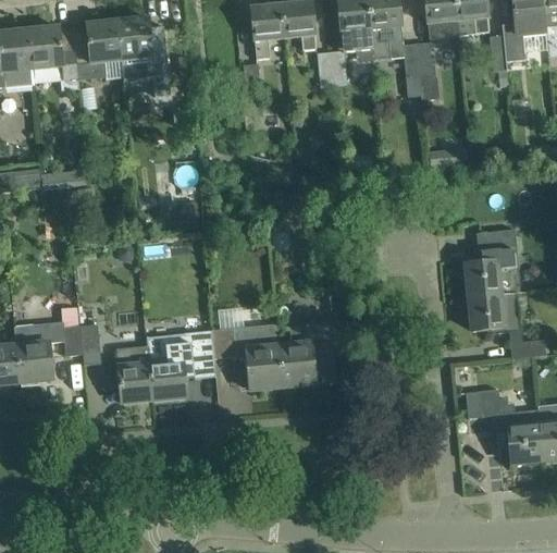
[(280,3),(285,56),(317,52),(311,0),(280,3)]
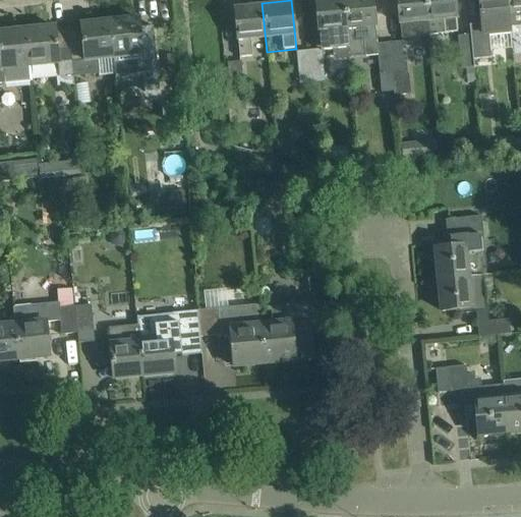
[(347,40),(343,0),(315,0),(321,48),(333,46),(334,57),(349,56),(347,40)]
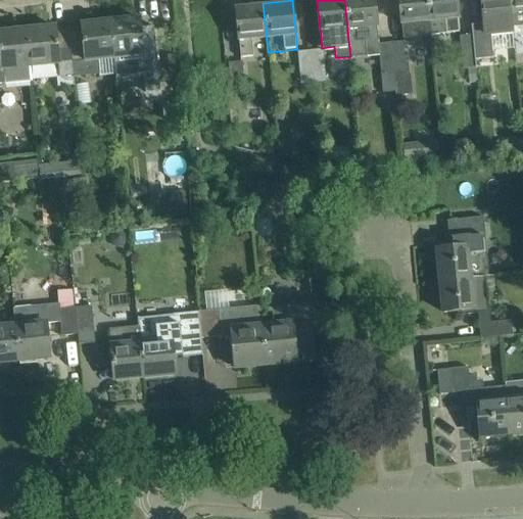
[(378,44),(378,37),(374,0),(344,0),(348,40),(364,38),(366,55),(378,54),(379,53),(378,44)]
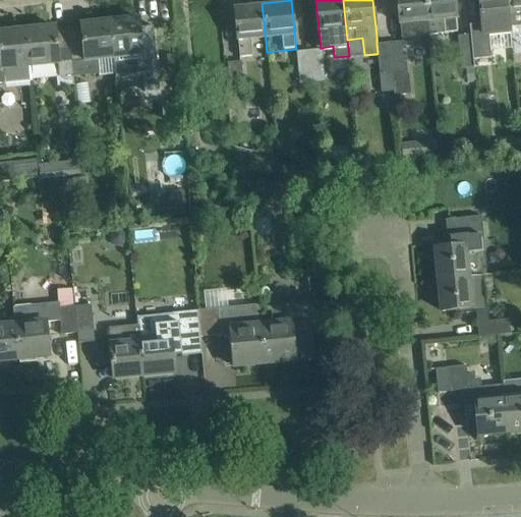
[(427,32),(424,0),(397,0),(401,34),(427,32)]
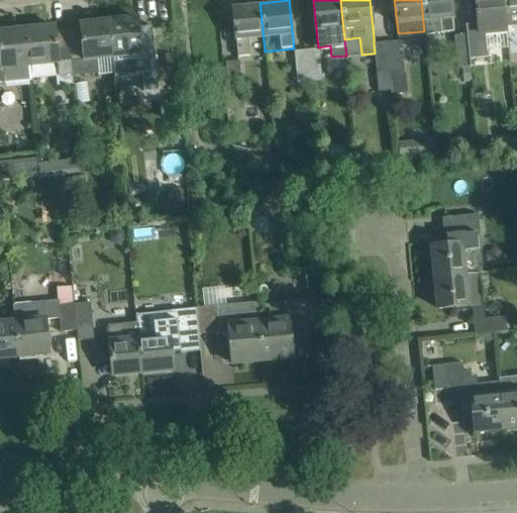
[(421,0),(424,31),(453,28),(450,0),(421,0)]
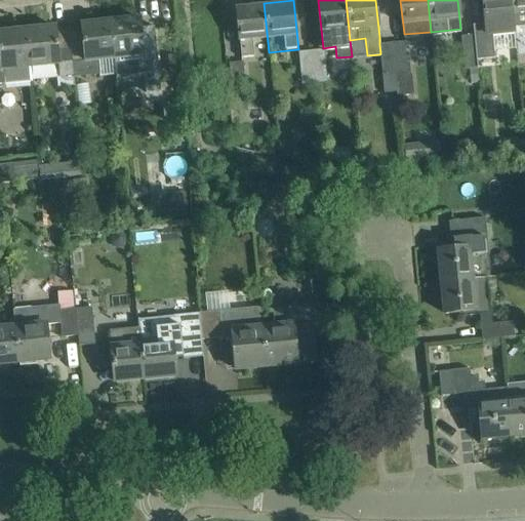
[(512,9),(511,0),(482,0),(485,23),(473,24),(474,33),(476,56),(488,55),(493,54),(491,33),(514,31),(512,9)]
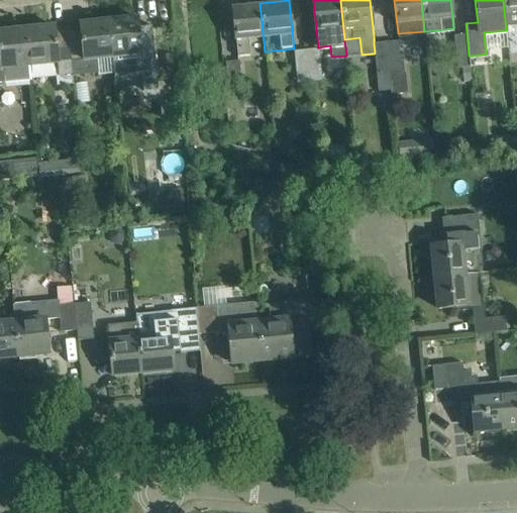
[(503,0),(504,9),(516,8),(516,0),(503,0)]
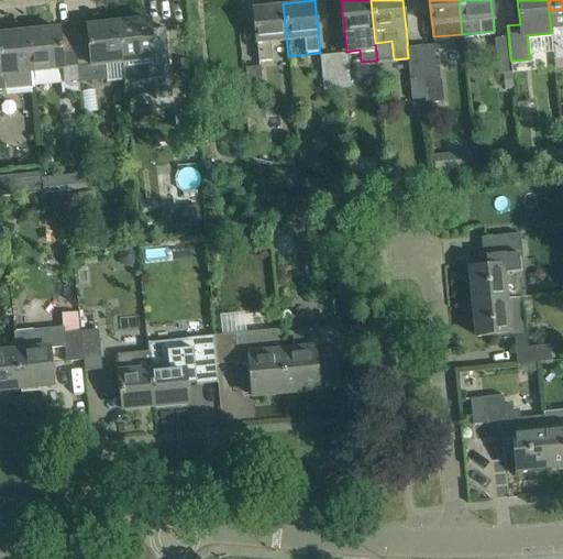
[(288,56),(283,3),(253,7),(258,58),(288,56)]
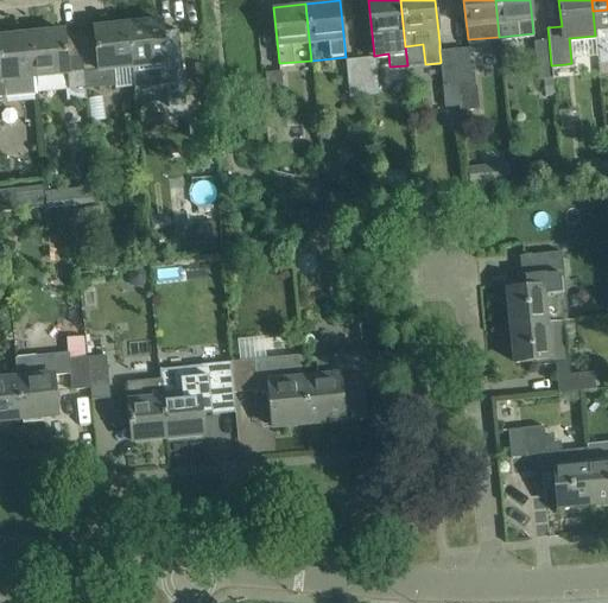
[(132,64),(131,64),(132,77),(183,73),(178,26),(163,29),(162,18),(127,21),(132,64)]
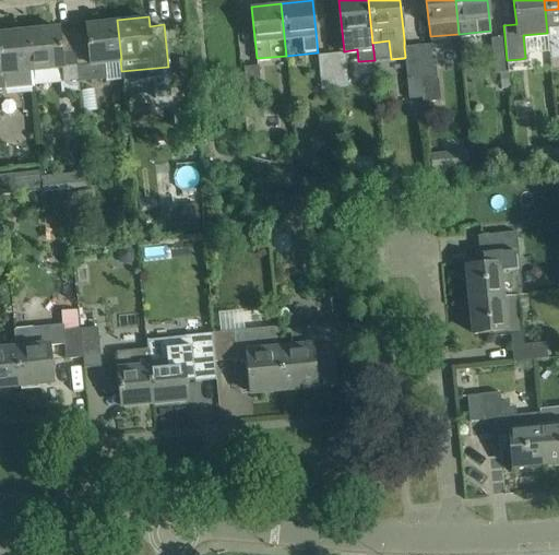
[(121,59),(117,20),(86,23),(87,33),(73,34),(78,77),(79,80),(107,77),(105,61),(120,59),(121,59)]
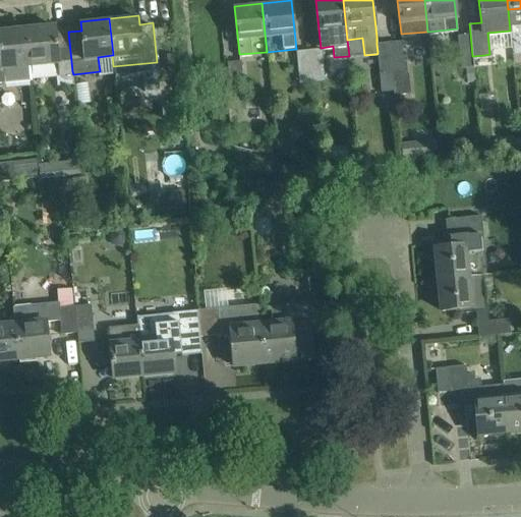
[(56,33),(55,23),(41,24),(40,21),(24,23),(25,26),(30,64),(56,61),(57,73),(72,71),(68,32),(56,33)]
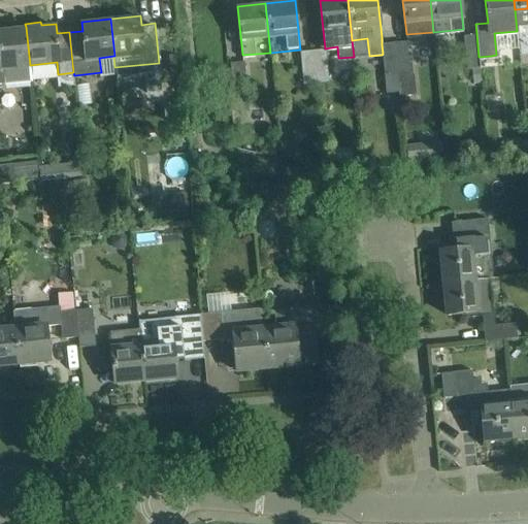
[(0,83),(2,83),(0,68),(30,65),(26,27),(0,29),(0,83)]
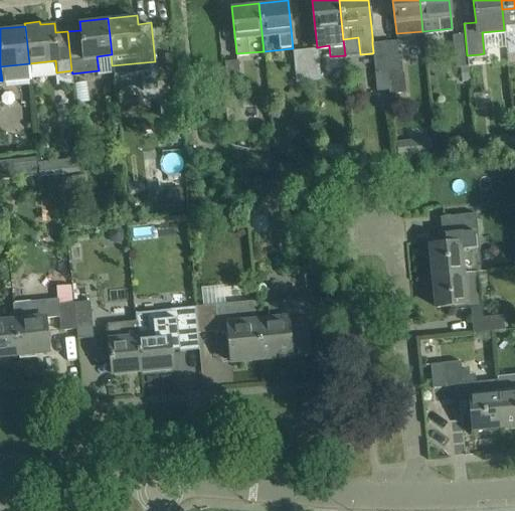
[(467,55),(465,32),(451,33),(454,66),(460,65),(468,64),(467,55)]
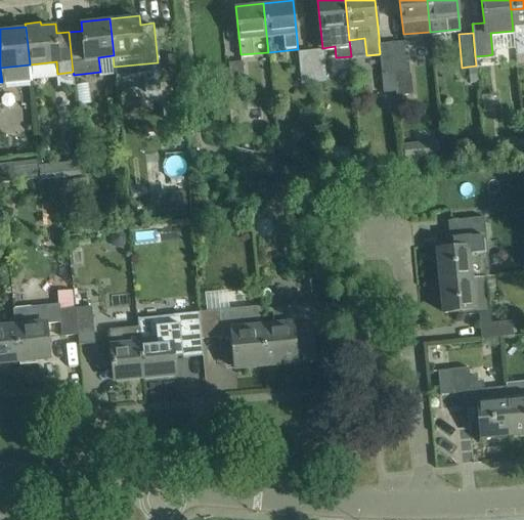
[(403,41),(391,43),(395,89),(396,97),(410,95),(408,75),(406,75),(403,41)]
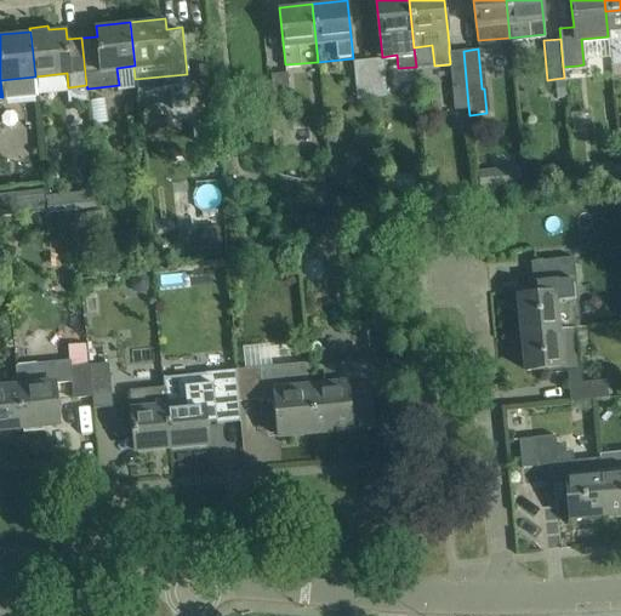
[(450,63),(449,64),(453,108),(468,106),(463,51),(449,52),(450,63)]
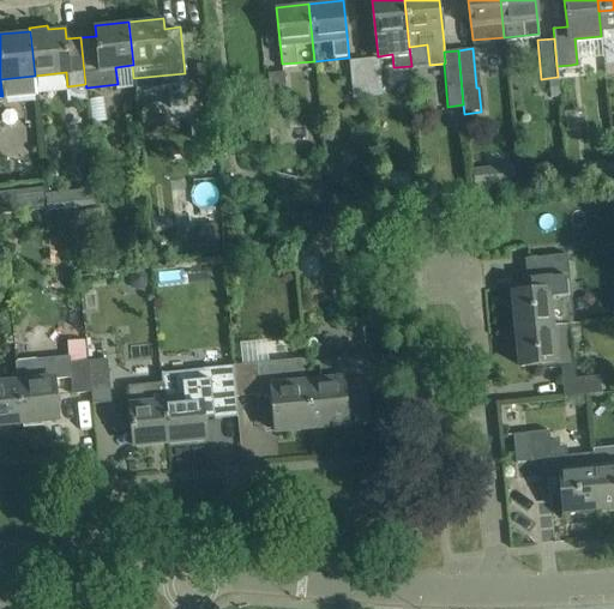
[(377,56),(363,58),(367,96),(380,95),(377,56)]
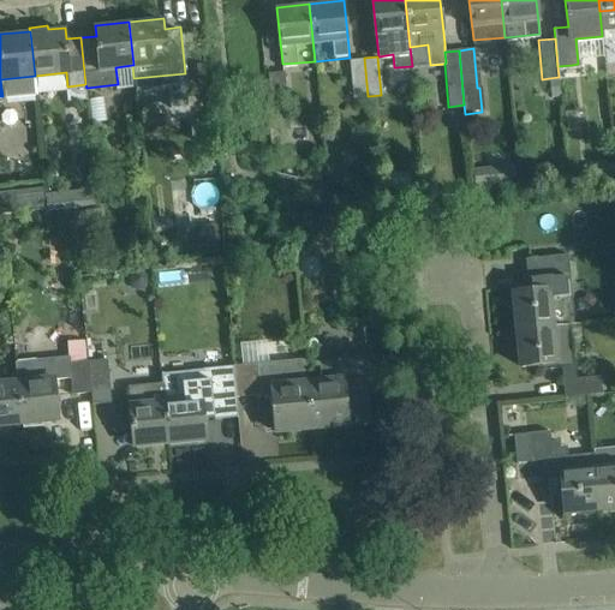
[(368,96),(364,58),(347,59),(351,97),(368,96)]
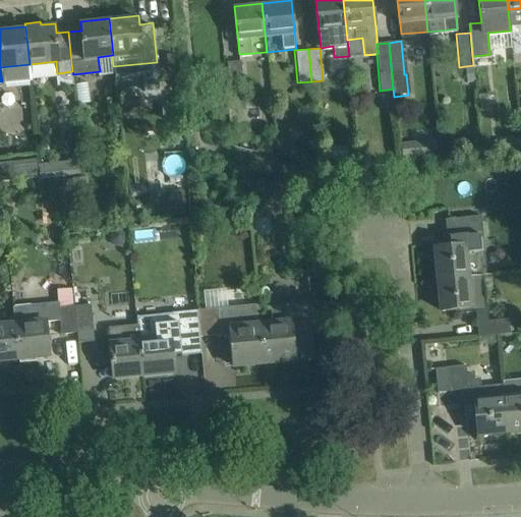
[(243,91),(240,58),(227,59),(230,92),(243,91)]
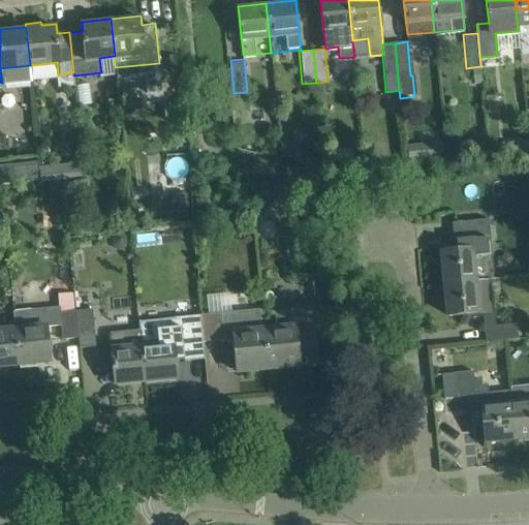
[(480,66),(472,67),(473,78),(481,76),(480,66)]
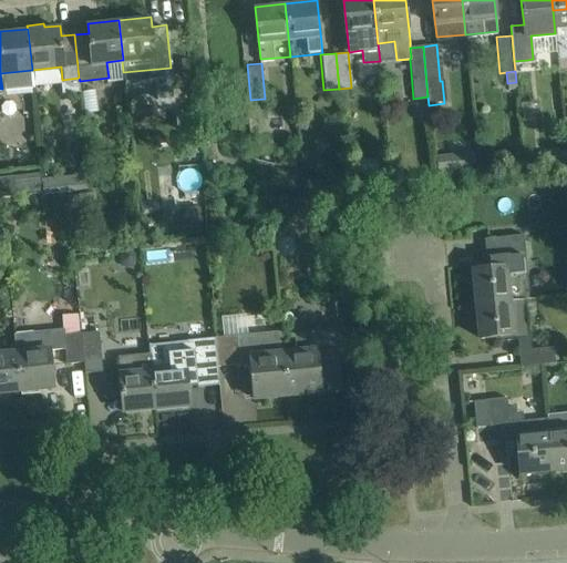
[(62,80),(61,80),(62,90),(80,88),(80,81),(79,78),(62,80)]
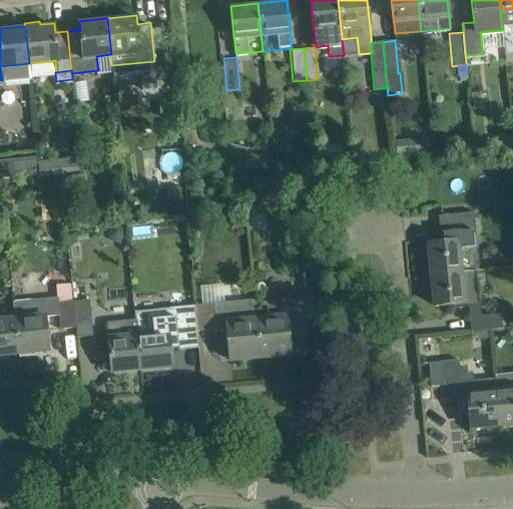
[(175,96),(159,97),(159,112),(175,112),(175,96)]
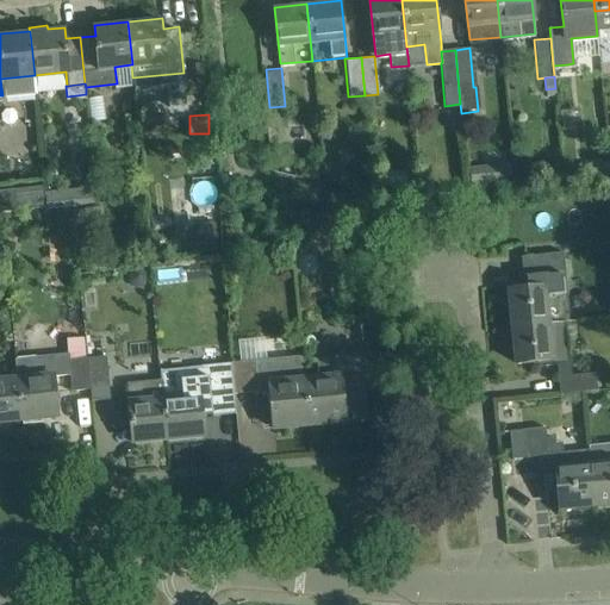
[(290,160),(288,145),(272,147),(272,161),(290,160)]
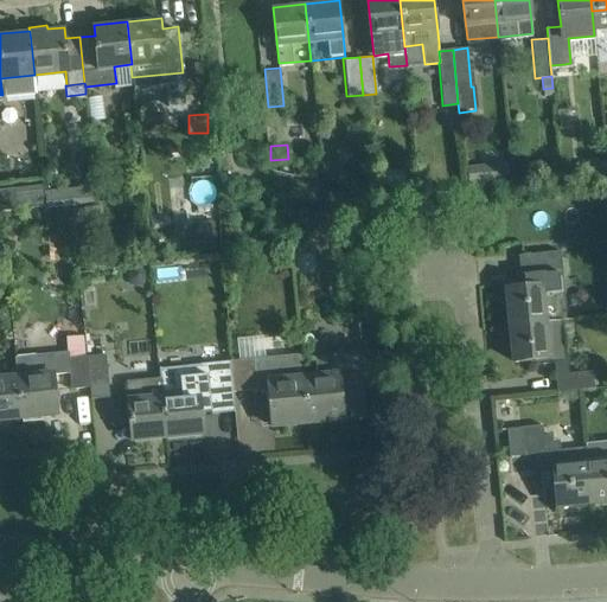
[(595,161),(583,162),(585,173),(596,172),(595,161)]
